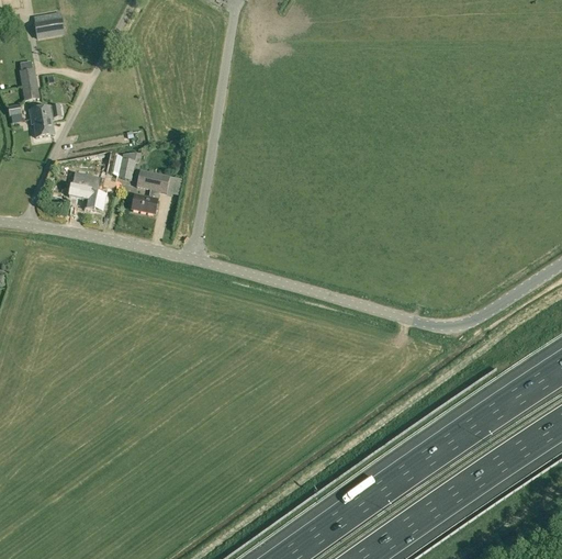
[(33,14),(36,36),(65,32),(60,9),(33,14)]
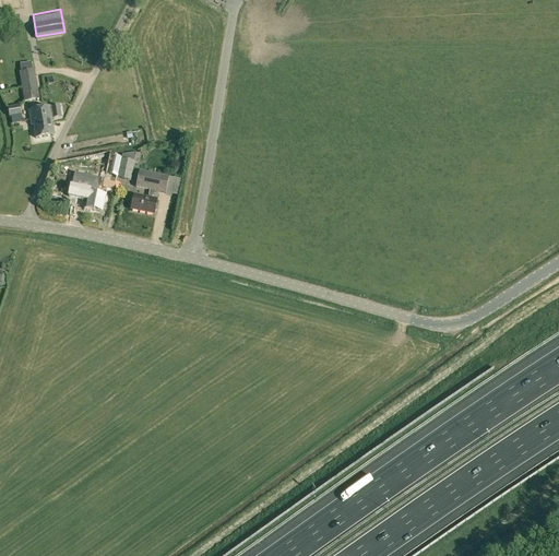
[(31,67),(19,69),(24,99),(39,97),(34,67),(31,67)]
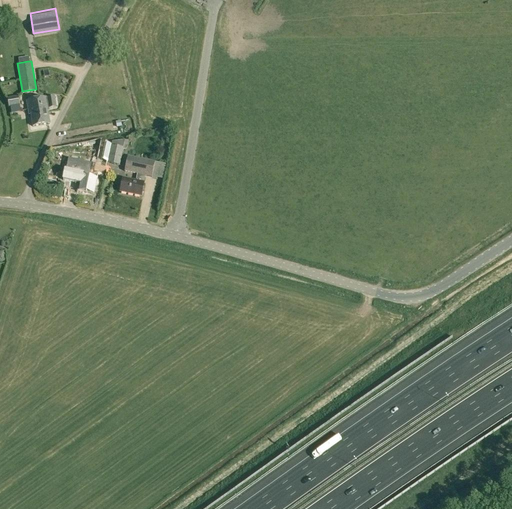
[(9,105),(20,103),(18,94),(7,96),(9,105)]
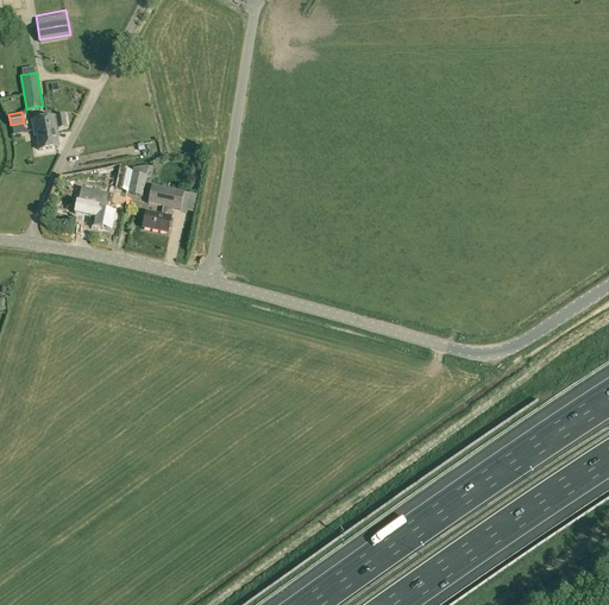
[(35,133),(36,133),(38,147),(60,144),(57,130),(58,130),(58,127),(67,126),(64,112),(56,113),(32,118),(35,133)]
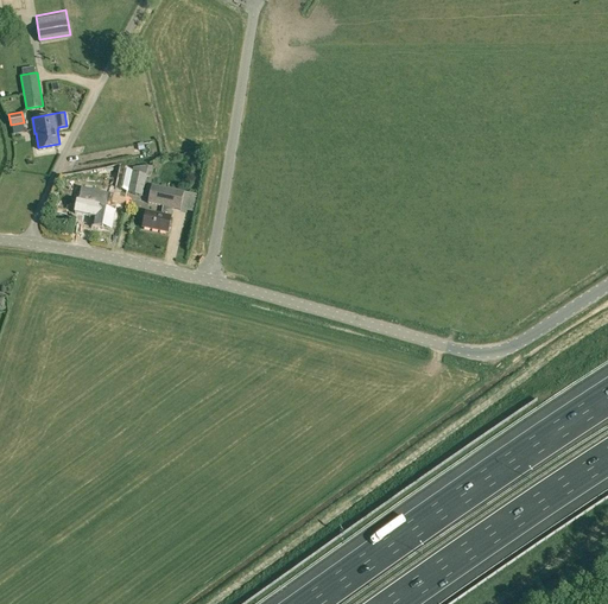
[(132,170),(147,173),(150,164),(149,164),(133,165),(132,170)]
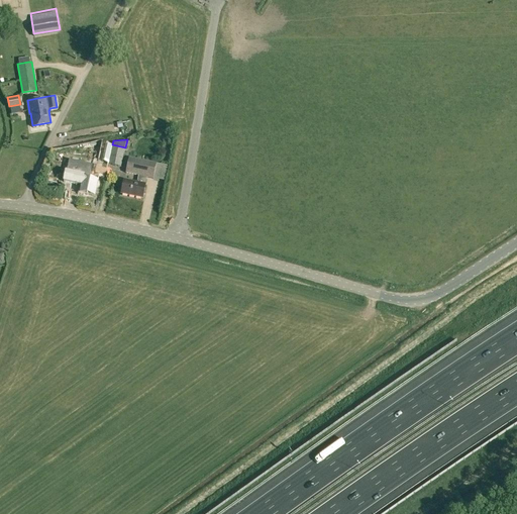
[(107,169),(108,163),(112,144),(101,142),(99,155),(97,164),(69,158),(67,169),(66,169),(64,179),(82,183),(81,191),(94,194),(98,175),(105,176),(107,169)]
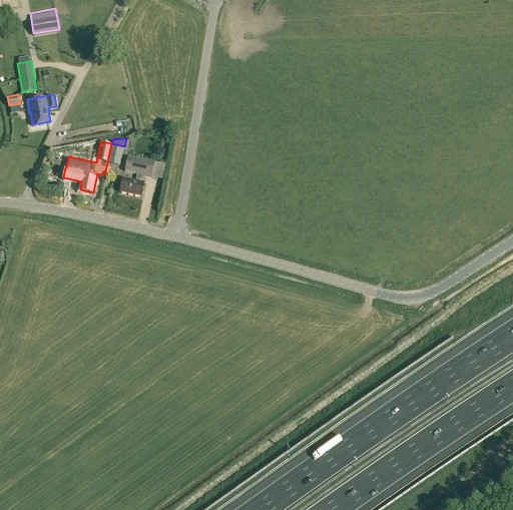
[(111,143),(107,161),(119,163),(124,146),(111,143)]
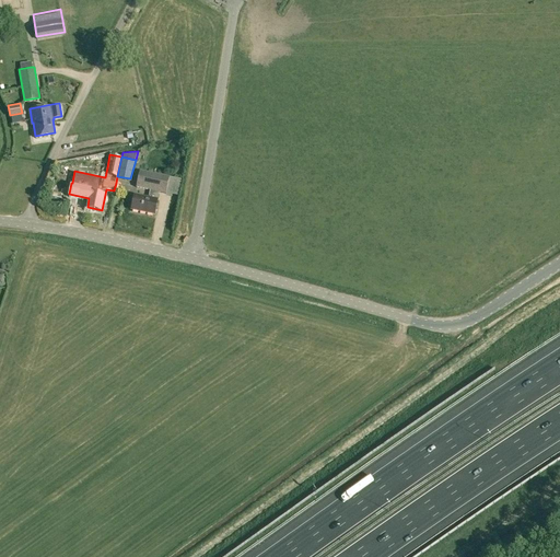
[(150,188),(159,190),(179,193),(182,176),(139,167),(136,185),(150,188)]
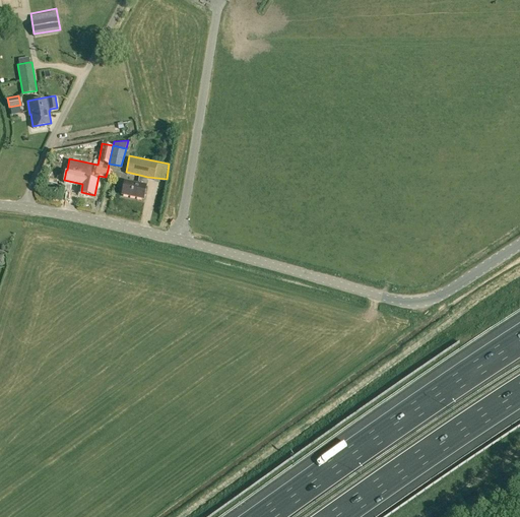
[(146,184),(147,177),(139,175),(137,182),(125,179),(122,192),(143,197),(146,184)]
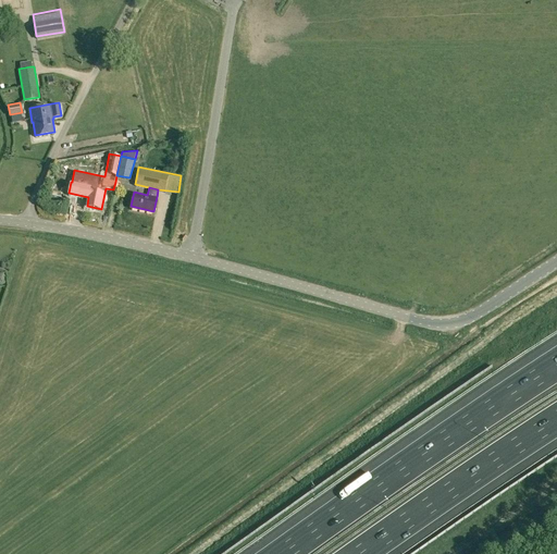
All buildings are outlined.
